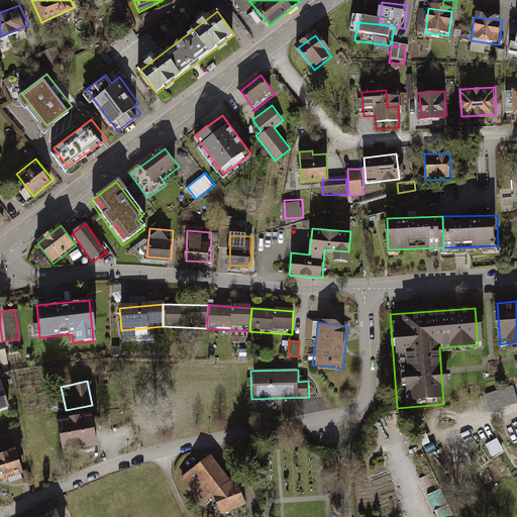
[(0,384),(0,412),(8,409),(0,384)]
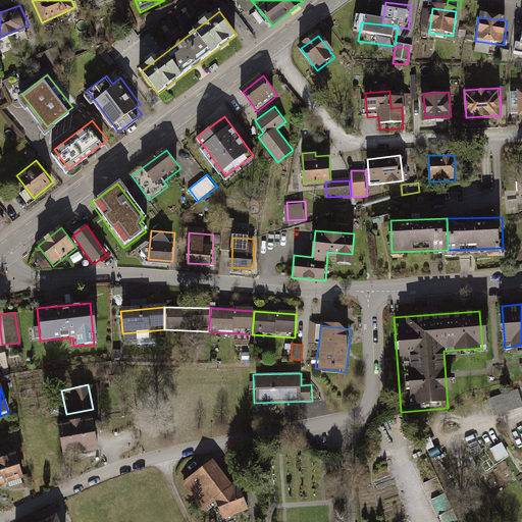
[(494,414),(521,406),(521,394),(521,388),(490,398),(494,414)]
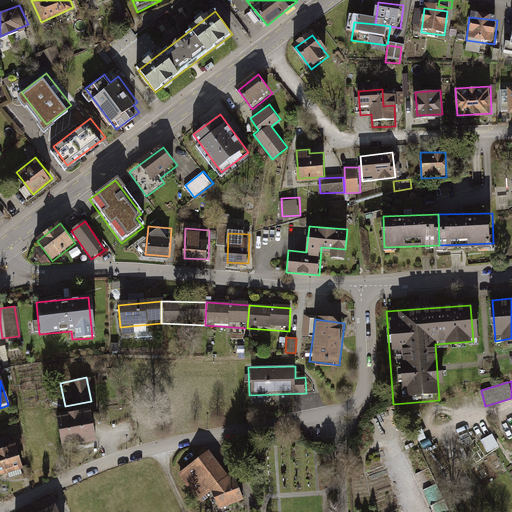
[(96,442),(90,411),(56,418),(62,448),(96,442)]
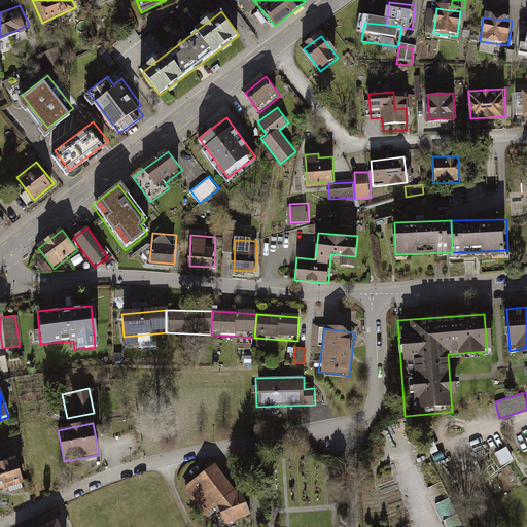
[(0,488),(21,483),(13,458),(0,461),(0,488)]
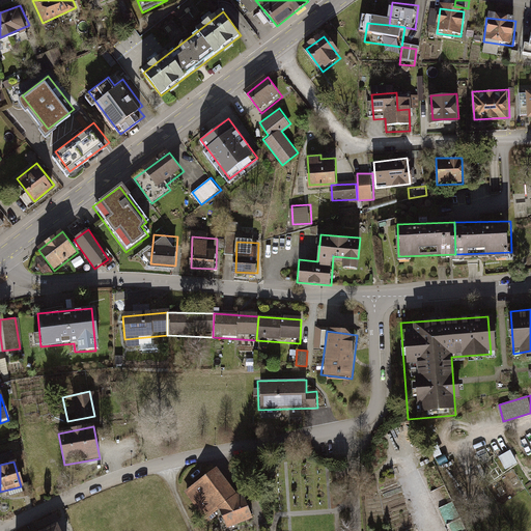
[(219,468),(187,495),(205,522),(222,510),(228,527),(254,520),(245,493),(239,495),(219,468)]
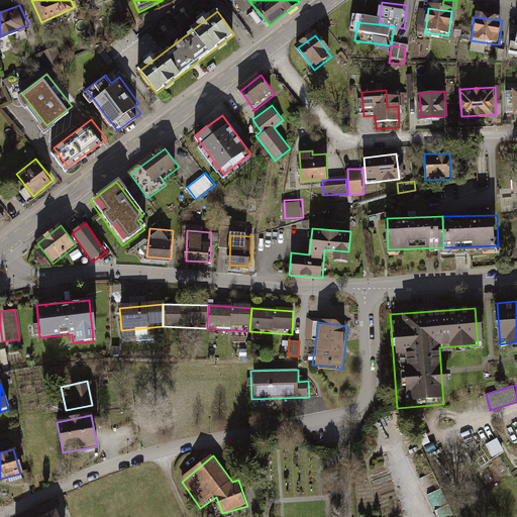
[(61,516),(55,504),(34,513),(36,516),(61,516)]
